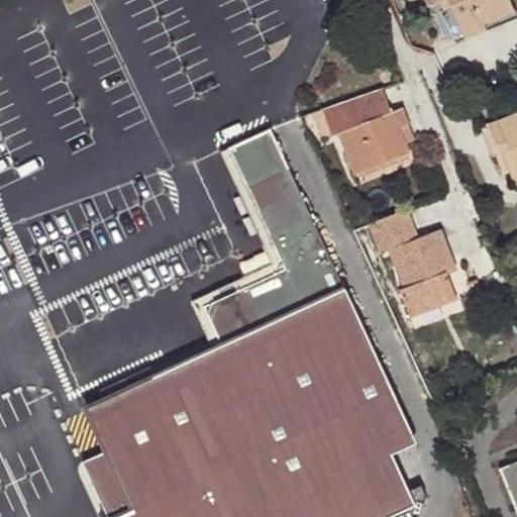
[(449,0),(441,0),(446,10),(453,7),(449,0)]
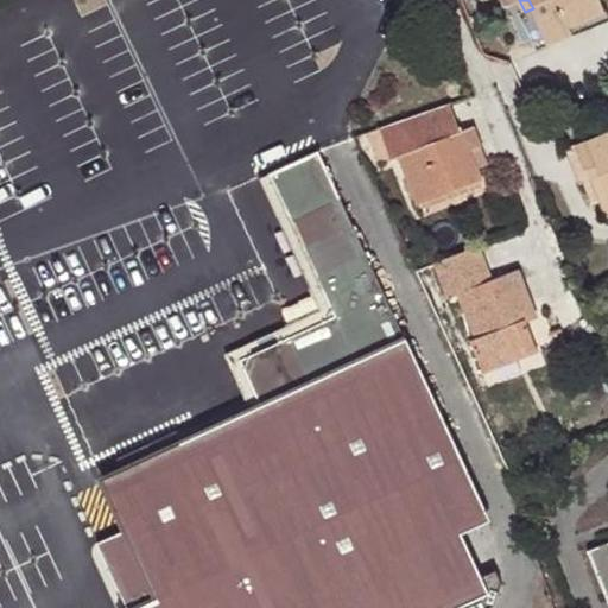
[(529,0),(533,8),(549,44),(574,35),(570,25),(605,10),(600,0),(529,0)]
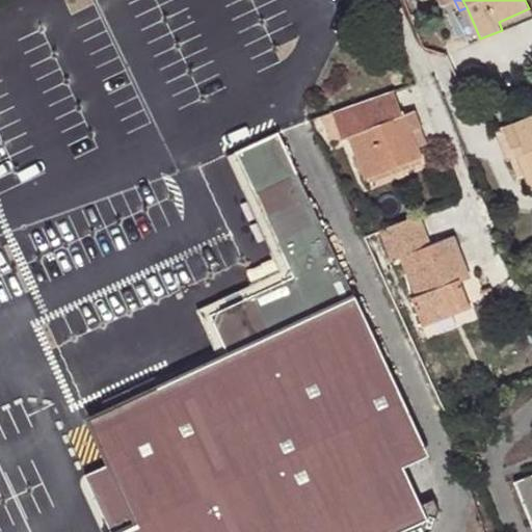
[(395,90),(335,111),(344,137),(350,135),(366,177),(422,157),(419,149),(411,128),(421,125),(415,108),(403,113),(395,90)]
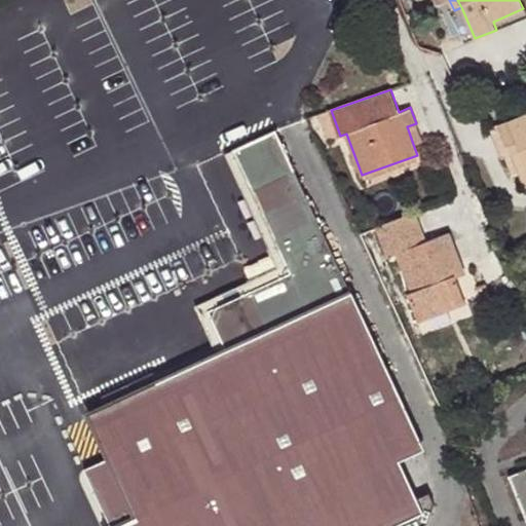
[(525,113),(499,124),(508,146),(517,143),(520,152),(525,165),(525,113)]
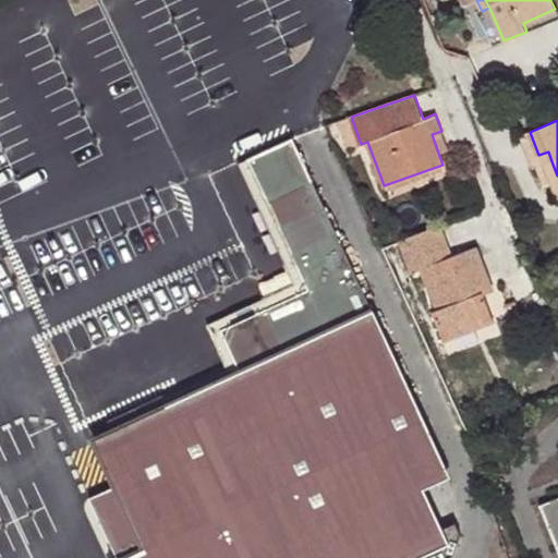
[(432,134),(440,156),(448,152),(441,131),(432,134)]
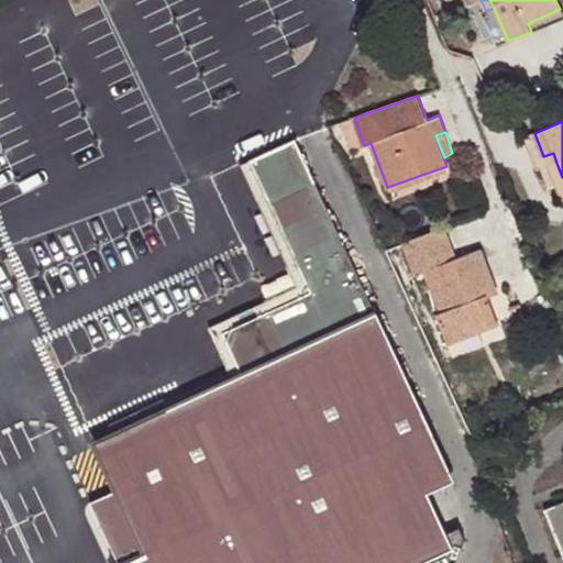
[(295,143),(250,163),(311,294),(236,329),(230,345),(244,376),(376,315),(295,143)]
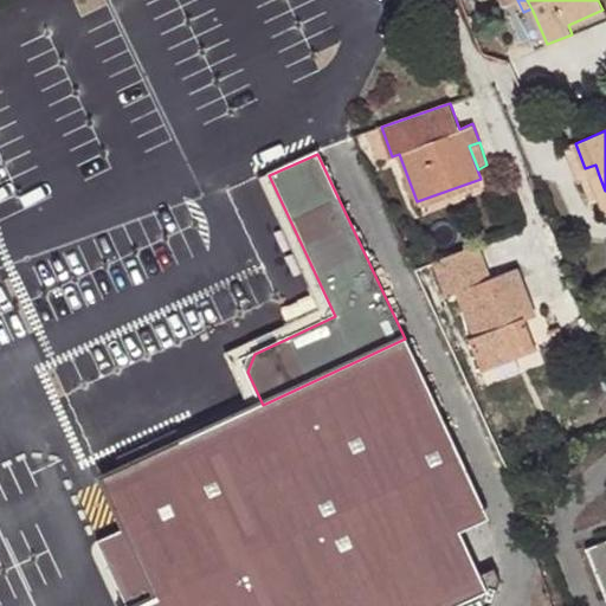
[(595,165),(585,168),(590,179),(599,175),(595,165)]
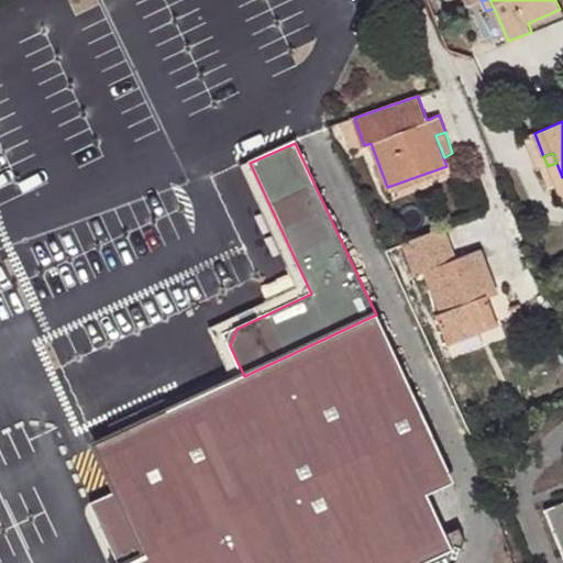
[(299,288),(210,330),(214,339),(236,329),(311,294),(250,163),(242,166),(299,288)]
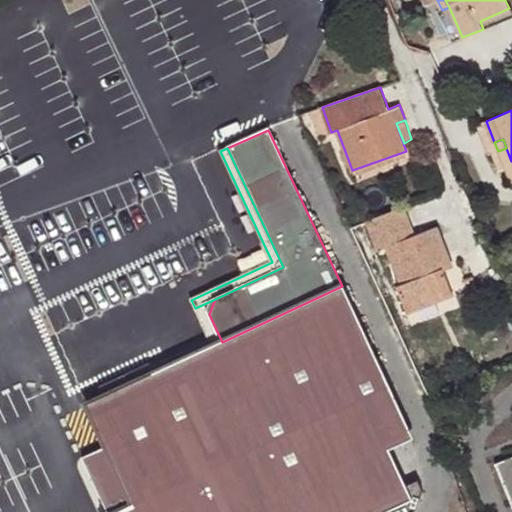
[(405,208),(366,222),(377,252),(387,249),(399,285),(396,285),(404,306),(449,289),(443,269),(439,261),(448,257),(437,227),(415,235),(405,208)]
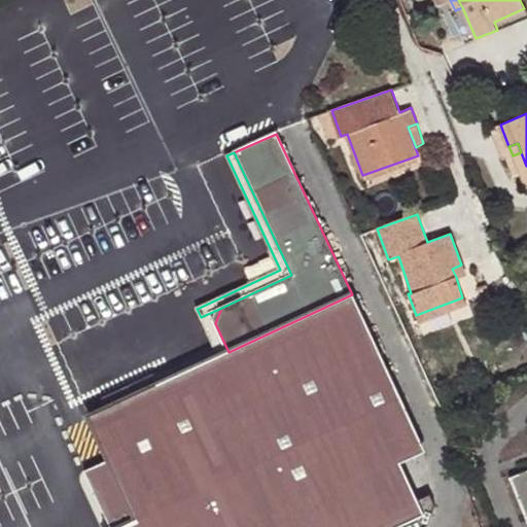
[(465,274),(461,265),(452,269),(456,277),(465,274)]
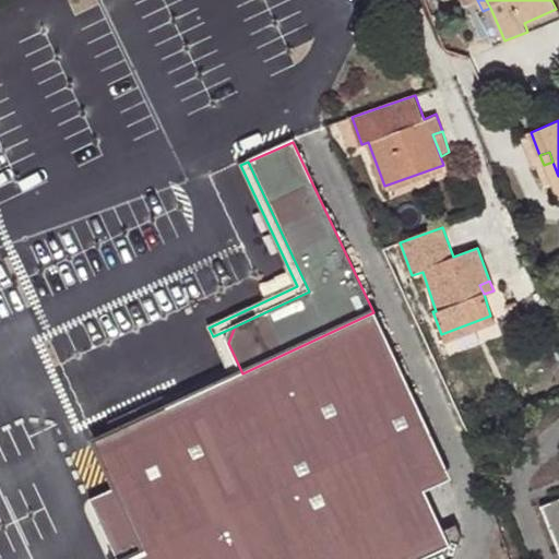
[(113,433),(95,440),(115,485),(87,497),(117,558),(409,558),(418,556),(420,558),(450,558),(454,557),(463,534),(458,522),(442,527),(425,489),(450,477),(373,312),(242,373),(232,379),(168,408),(165,400),(161,393),(105,419),(113,433)]
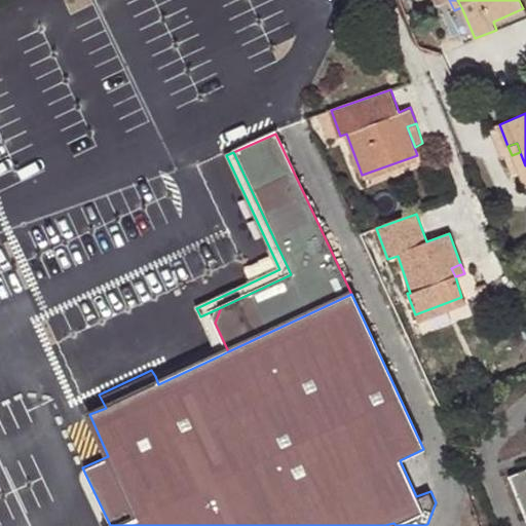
[(461,297),(415,314),(417,322),(464,304),(461,297)]
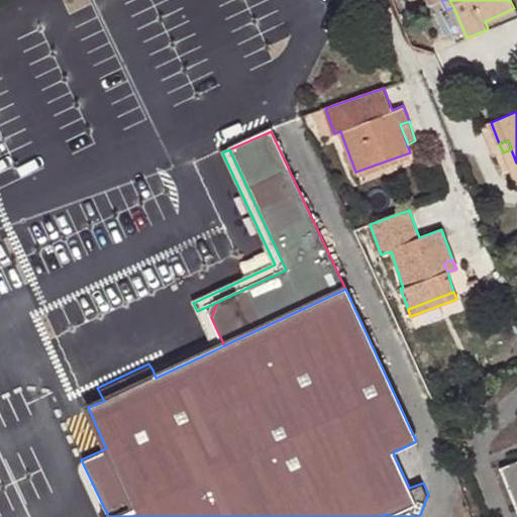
[(211,342),(214,350),(224,345),(211,317),(217,302),(197,311),(211,342)]
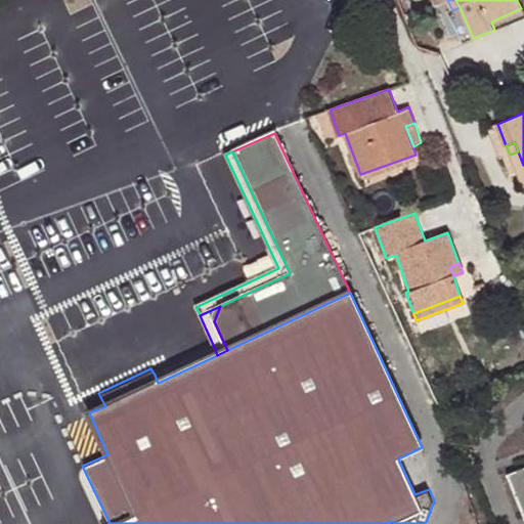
[(155,375),(158,383),(217,355),(214,347),(155,375)]
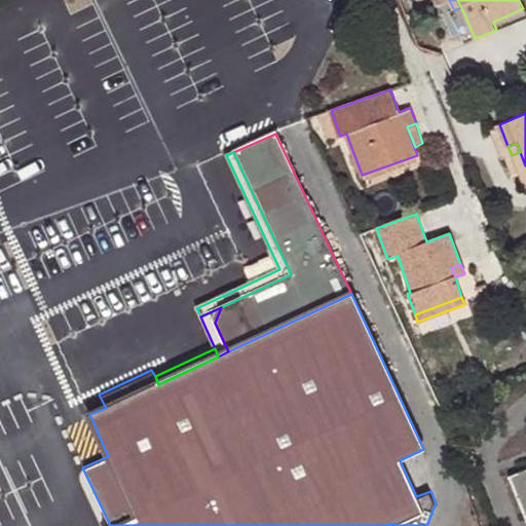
[(525,468),(511,475),(525,513),(525,468)]
